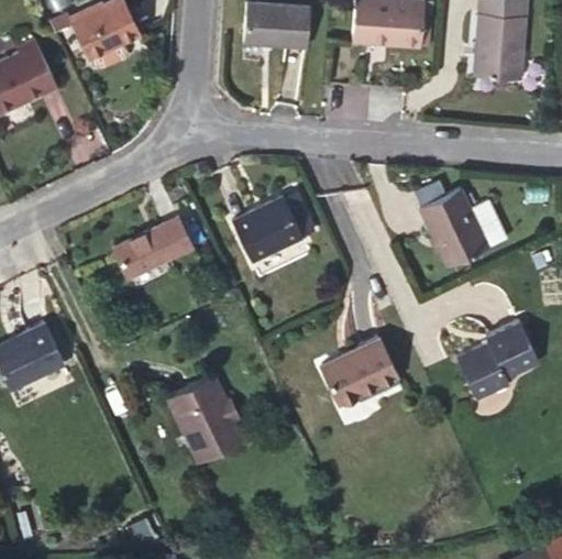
[(65,0),(45,0),(48,9),(66,3),(65,0)]
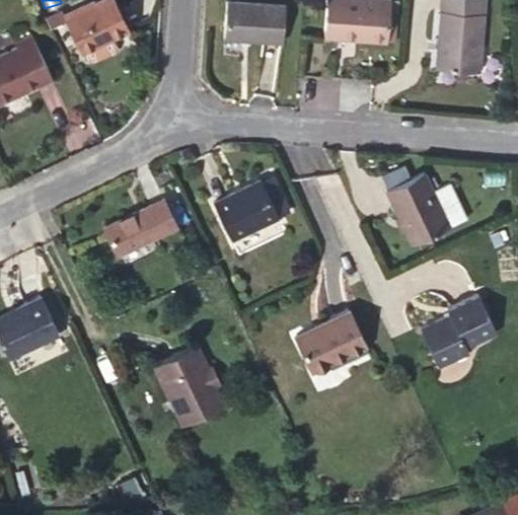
[(85,7),(65,17),(82,55),(84,54),(88,63),(94,65),(117,55),(119,50),(115,40),(130,32),(114,0),(106,0),(86,9),(85,7)]
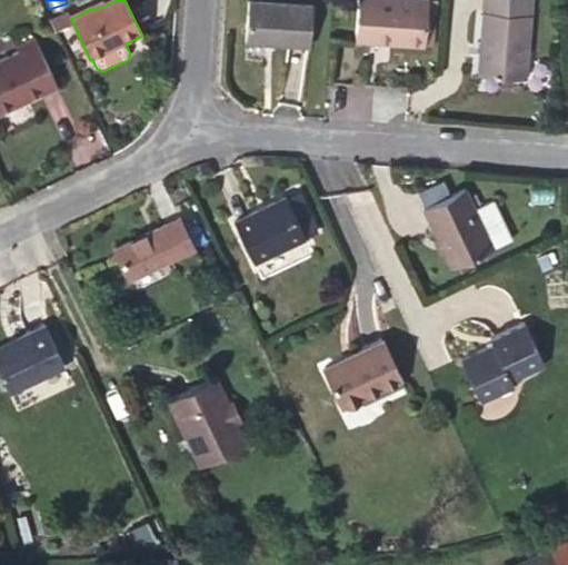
[(429,0),(422,0),(359,0),(357,37),(391,39),(391,47),(426,49),(426,45),(429,0)]
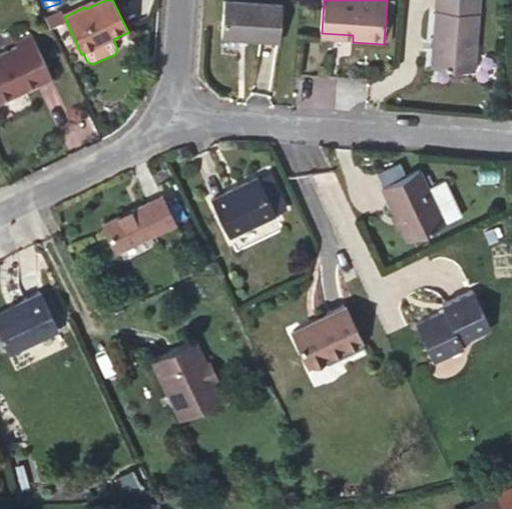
[(387,0),(384,40),(392,41),(395,1),(387,0)]
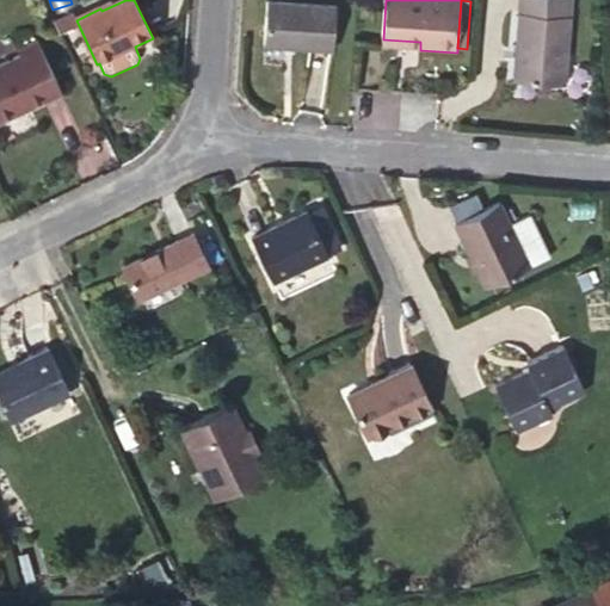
[(521,0),(515,85),(566,90),(572,0),(521,0)]
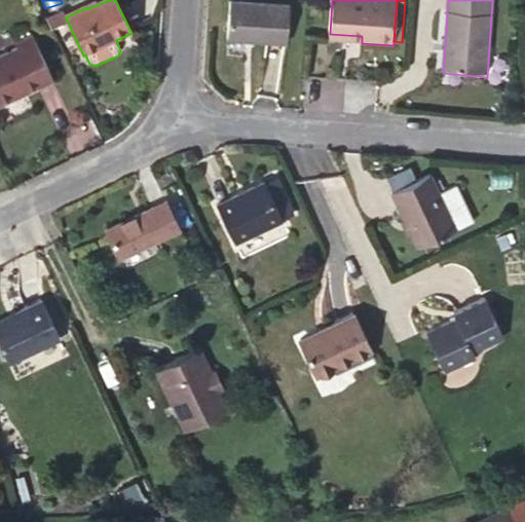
[(287,45),(290,8),(230,3),(228,41),(287,45)]
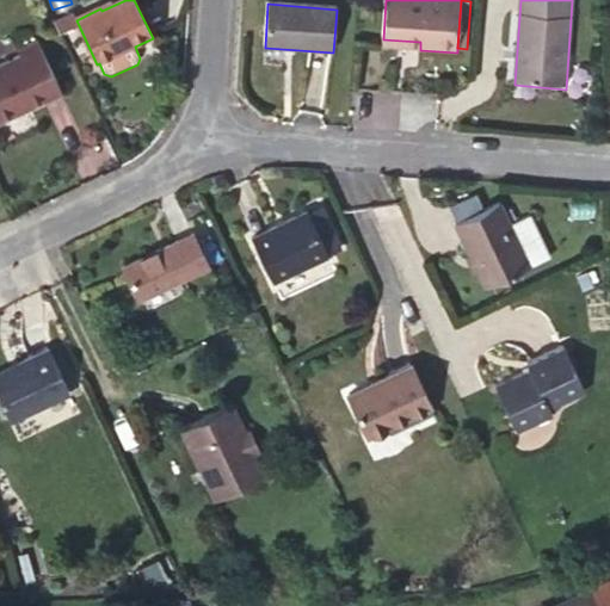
[(67,16),(56,20),(61,31),(72,26),(67,16)]
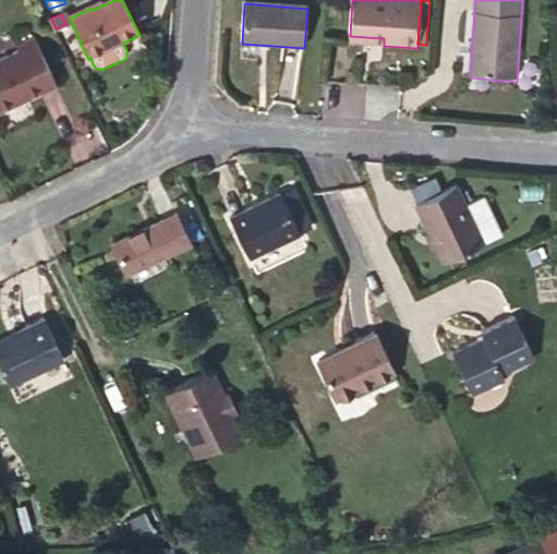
[(384,38),(350,36),(350,44),(384,46),(384,38)]
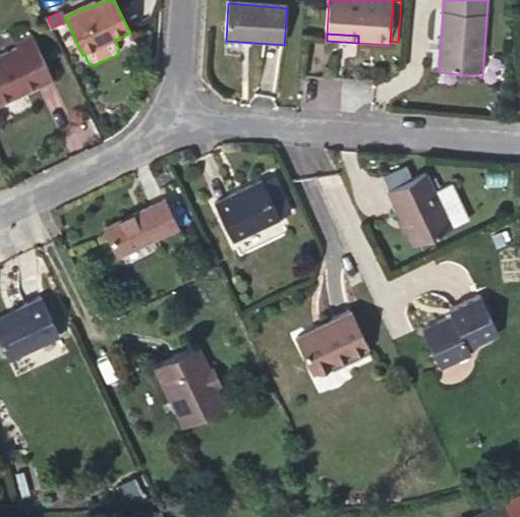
[(0,107),(26,95),(24,89),(51,76),(33,37),(16,45),(18,50),(0,58),(0,107)]
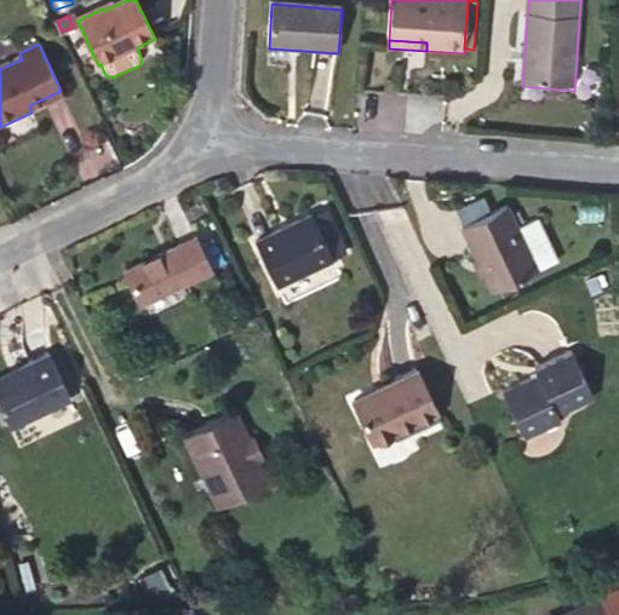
[(29,105),(32,113),(63,97),(61,91),(29,105)]
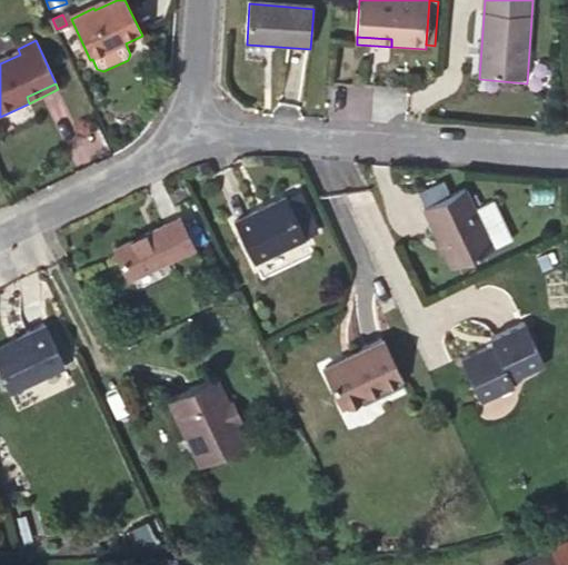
[(466,191),(425,210),(452,270),(494,251),(466,191)]
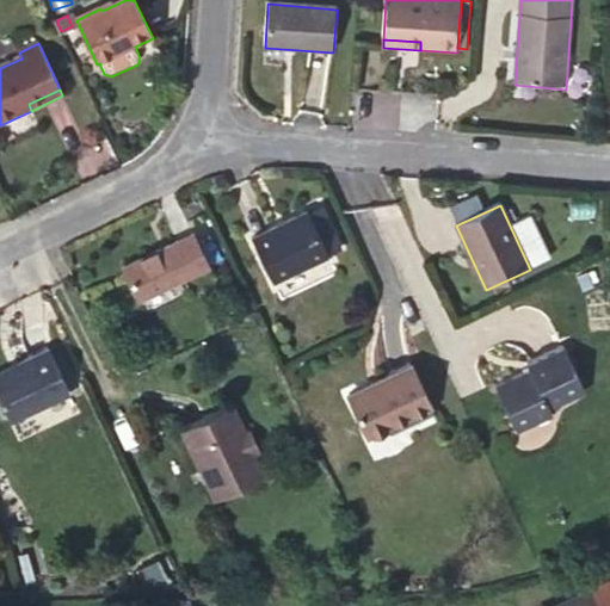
[(309,215),(331,259),(343,253),(321,209),(309,215)]
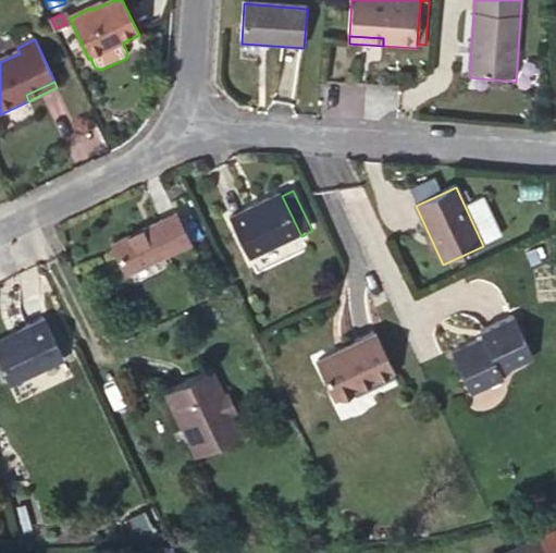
[(281,194),(230,219),(249,261),(301,236),(282,196),(281,194)]
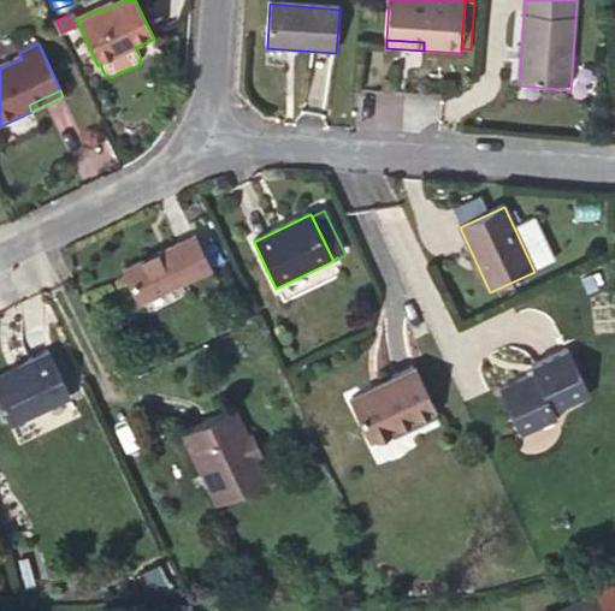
[(211,271),(195,239),(124,273),(140,304),(211,271)]
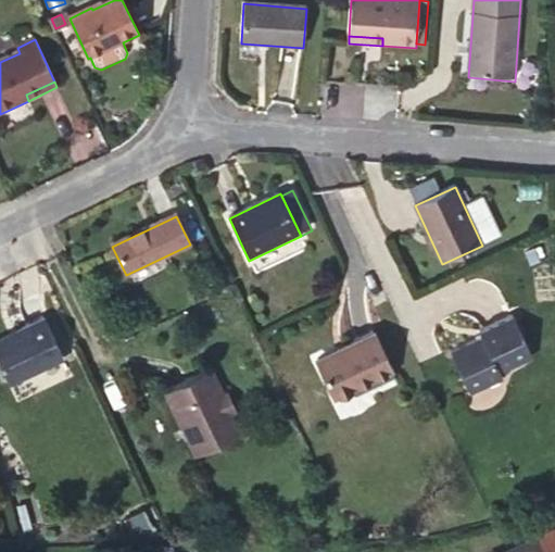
[(482,339),(451,353),(471,396),(503,383),(500,375),(533,360),(514,317),(480,334),(482,339)]
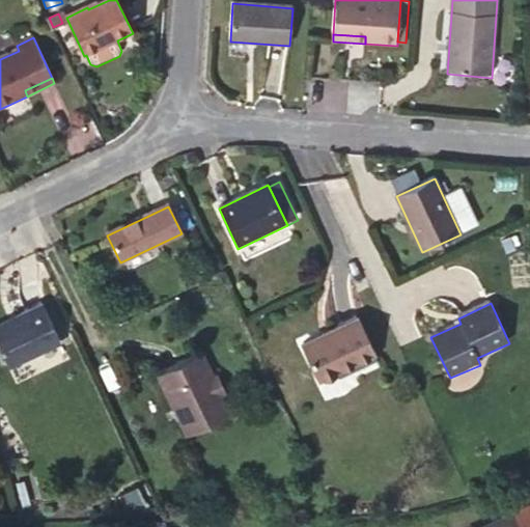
[(61,343),(44,306),(0,327),(0,348),(9,368),(61,343)]
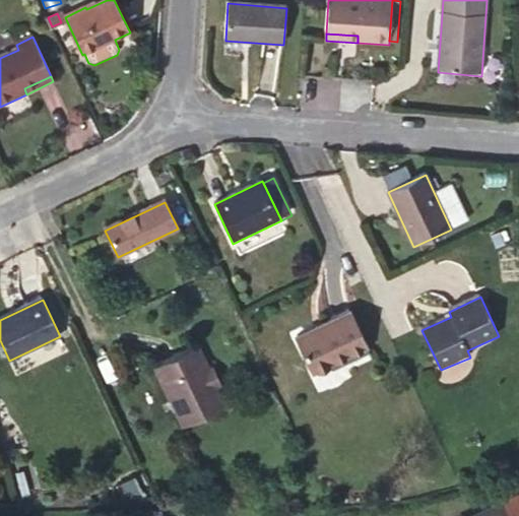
[(365,344),(349,313),(297,338),(315,375),(334,365),(332,361),(365,344)]
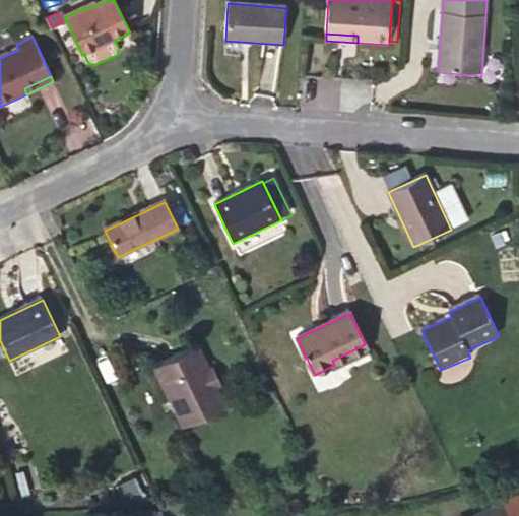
[(332,361),(334,365),(368,348),(365,344),(332,361)]
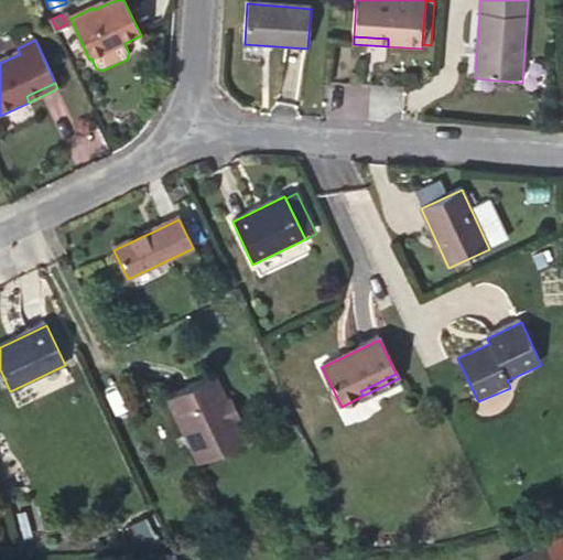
[(216,377),(168,399),(199,465),(247,442),(238,422),(227,401),(216,377)]
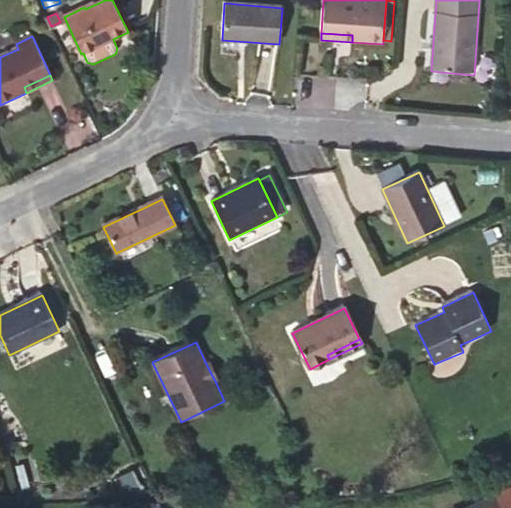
[(210,361),(206,364),(216,383),(219,382),(210,361)]
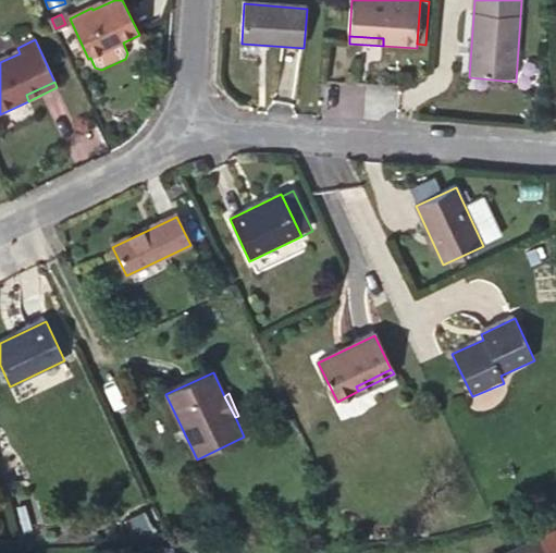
[(555,531),(509,552),(555,552),(555,531)]
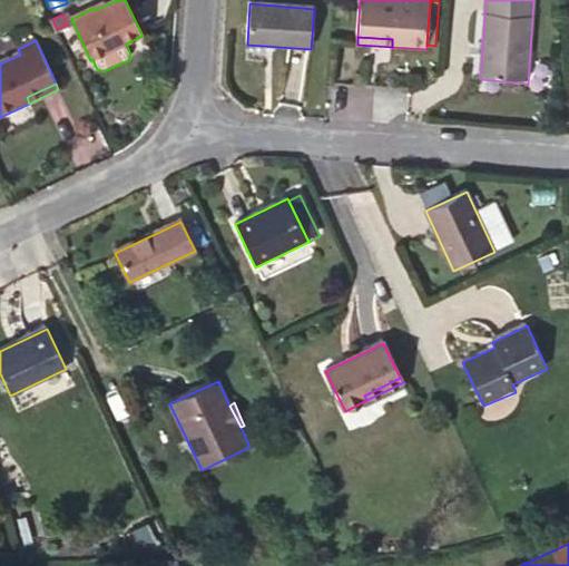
[(177,565),(174,556),(155,565),(177,565)]
